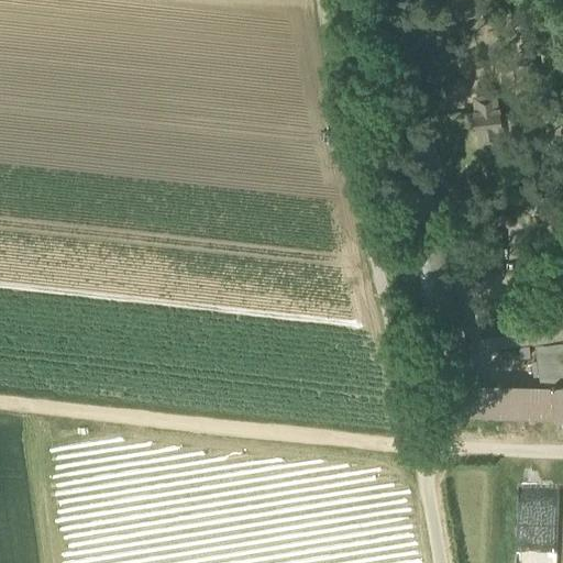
[(512,67),(514,80),(529,78),(527,65),(512,67)]
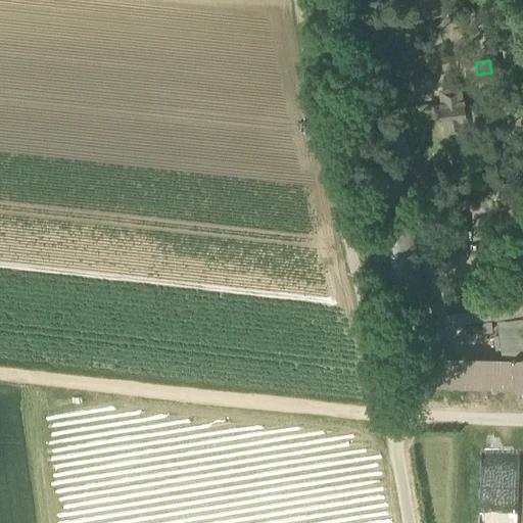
[(445,121),(446,133),(463,131),(461,119),(466,117),(464,101),(460,102),(459,90),(441,91),(443,104),(438,104),(440,121),(445,121)]
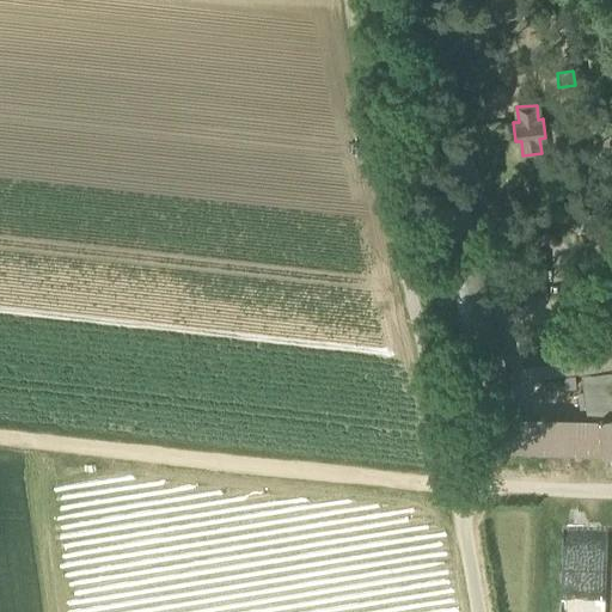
[(570,216),(573,232),(587,230),(586,215),(570,216)]
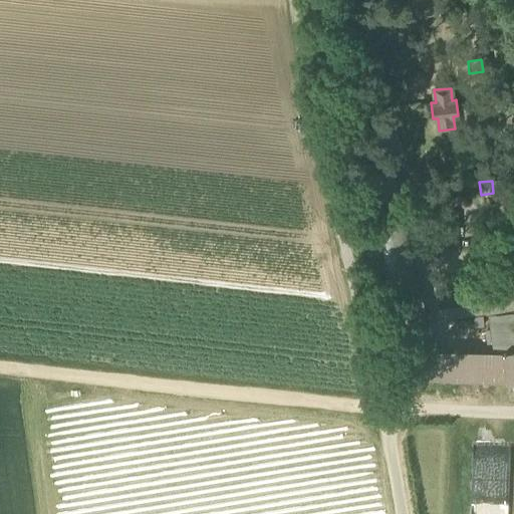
[(442,218),(442,230),(456,229),(456,218),(442,218)]
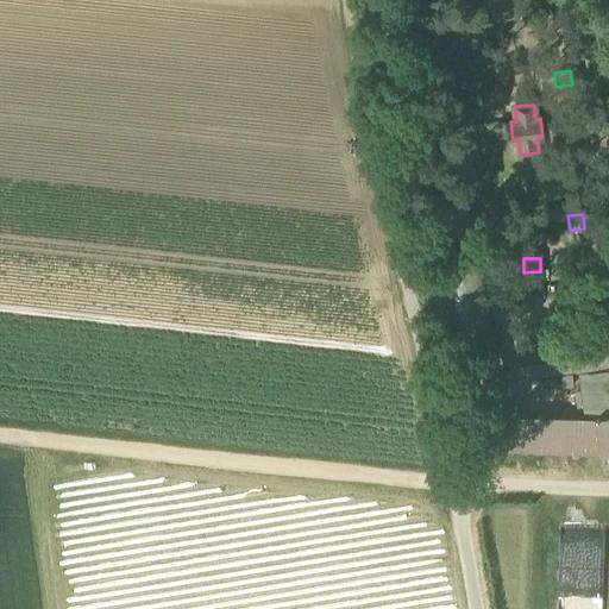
[(528,375),(608,363),(608,330),(522,344),(528,375)]
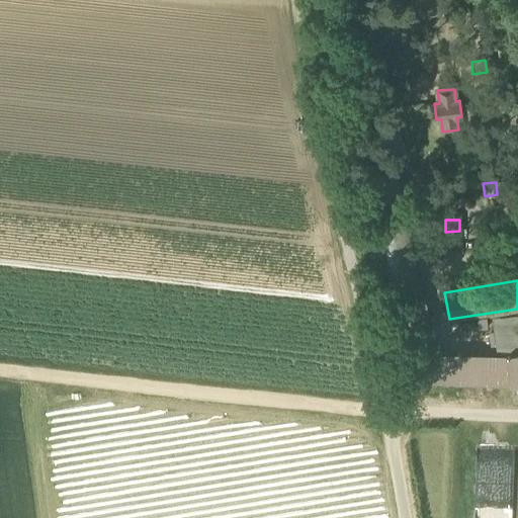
[(410,382),(510,384),(506,356),(436,355),(423,297),(392,304),(395,318),(396,317),(410,382)]
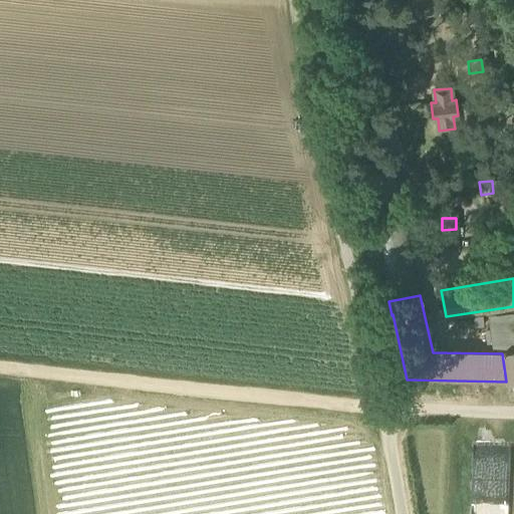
[(513,312),(497,315),(502,353),(506,381),(513,381),(513,312)]
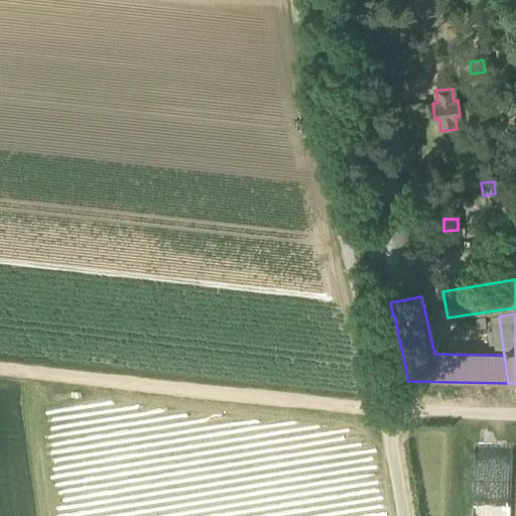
[(510,515),(513,443),(454,441),(449,515),(510,515)]
